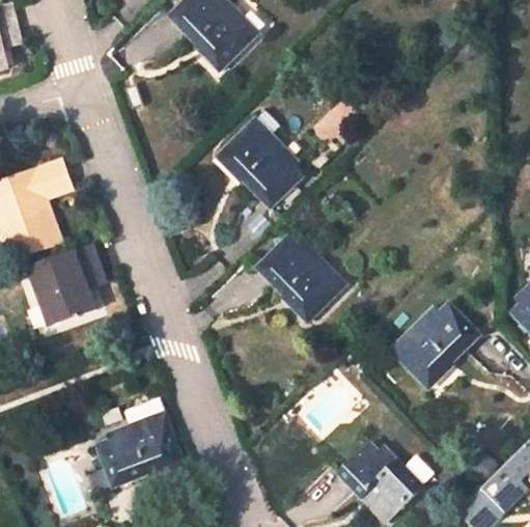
[(202,35),(228,62),(259,32),(234,5),(229,10),(220,0),(185,0),(169,16),(195,43),(202,35)]
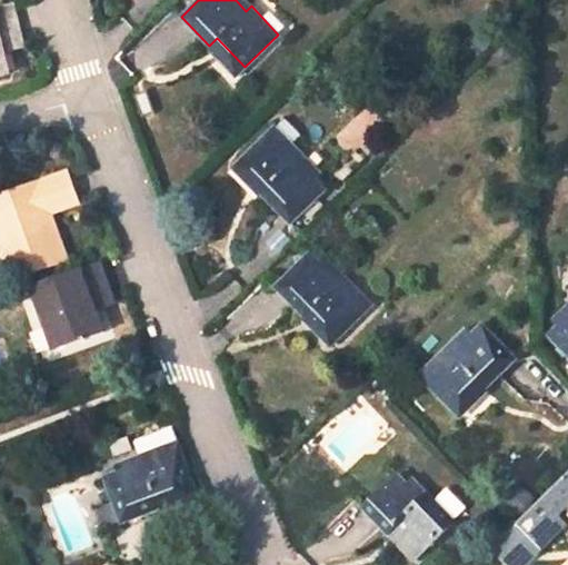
[(12,1),(0,5),(0,73),(9,72),(2,50),(0,41),(0,37),(20,31),(12,1)]
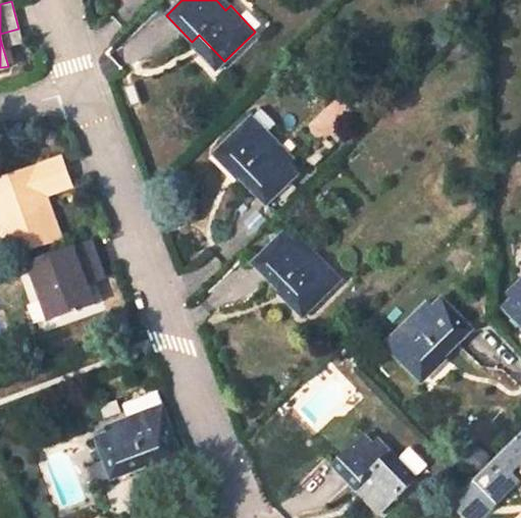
[(18,29),(0,34),(0,38),(2,46),(21,42),(18,29)]
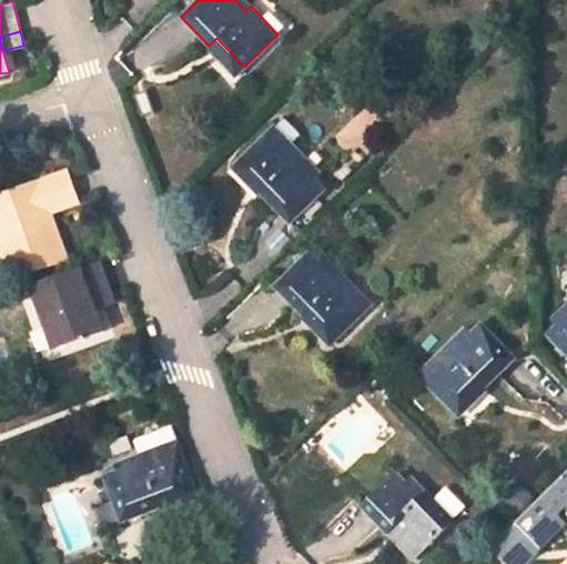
[(244,67),(216,38),(209,46),(235,73),(244,67)]
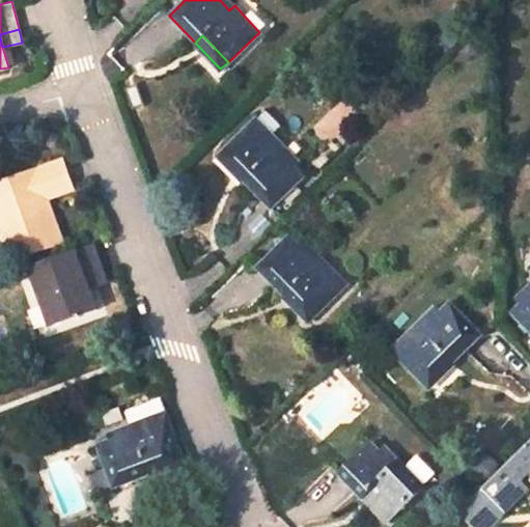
[(241,178),(270,207),(305,174),(276,144),(278,141),(254,116),(223,146),(247,172),(241,178)]
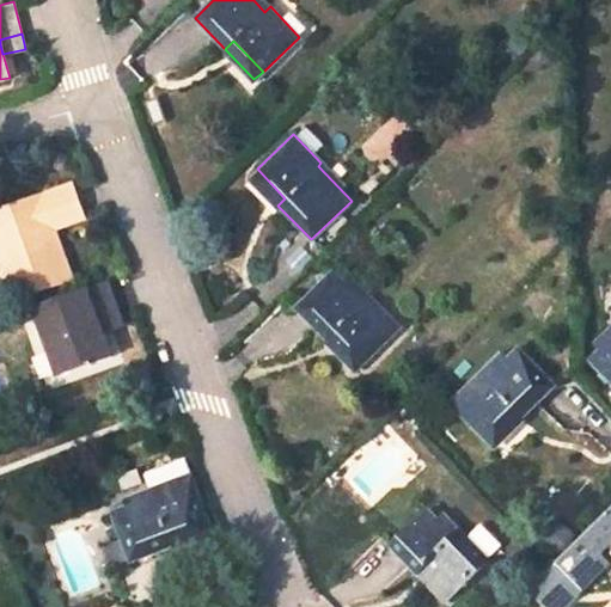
[(250,177),(277,206),(285,198),(257,169),(250,177)]
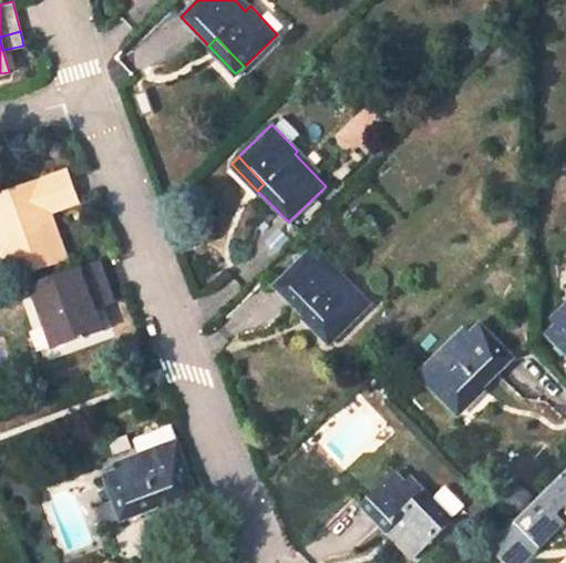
[(65,169),(0,192),(0,246),(10,276),(52,259),(37,214),(48,208),(75,200),(65,169)]
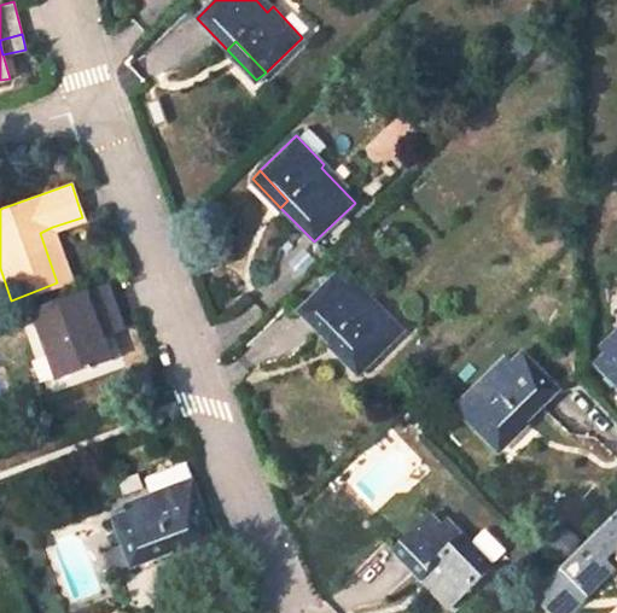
[(40,233),(57,282),(69,279),(52,227),(40,233)]
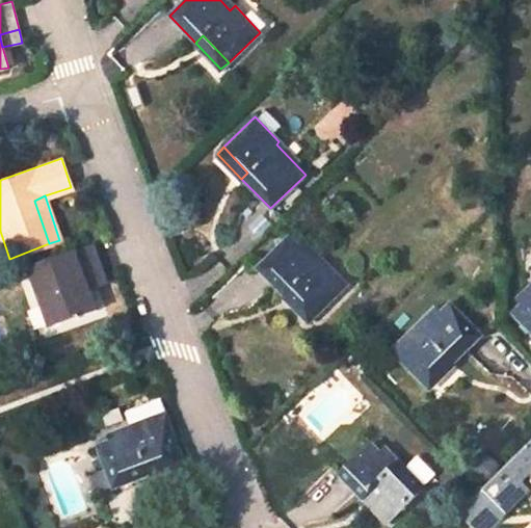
[(291,235),(257,268),(284,295),(291,289),(316,315),(348,284),(322,258),(318,262),(291,235)]
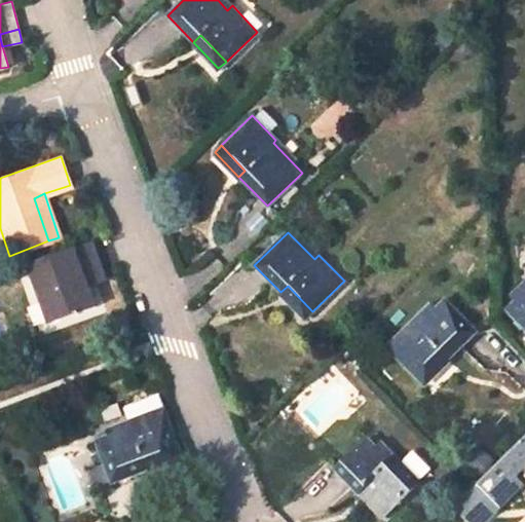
[(90,238),(26,262),(40,301),(52,297),(59,319),(92,305),(86,285),(82,271),(101,265),(90,238)]
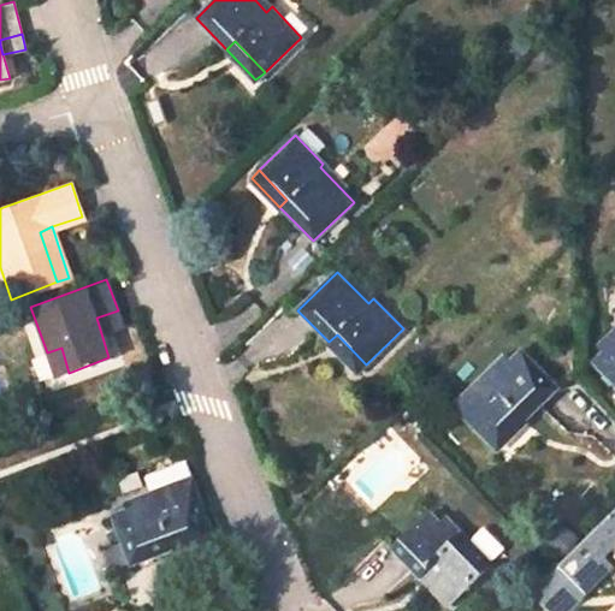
[(96,318),(101,333),(124,325),(118,310),(96,318)]
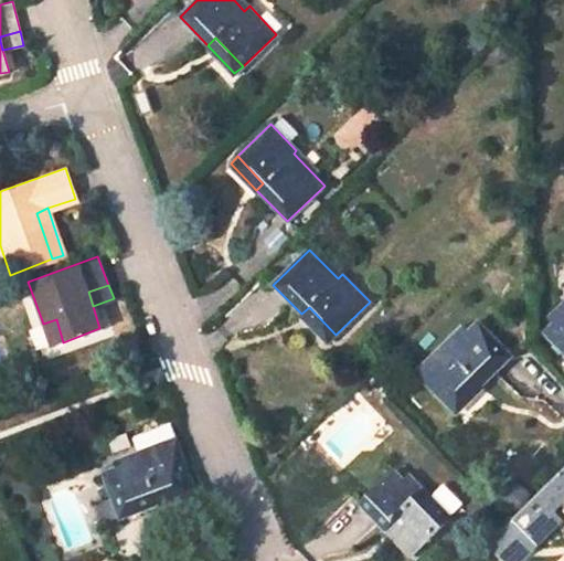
[(336,335),(309,307),(301,314),(328,341),(336,335)]
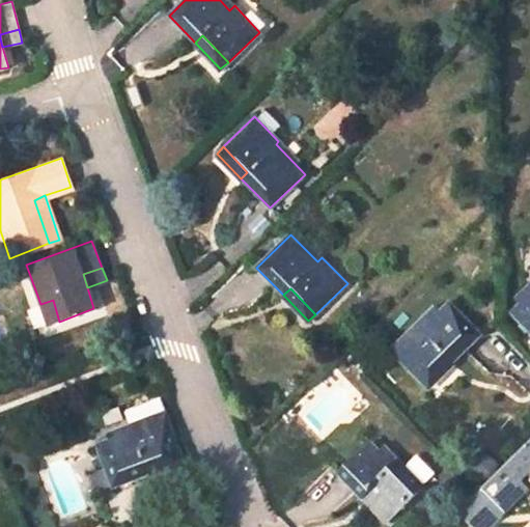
[(529,289),(510,310),(529,330),(529,289)]
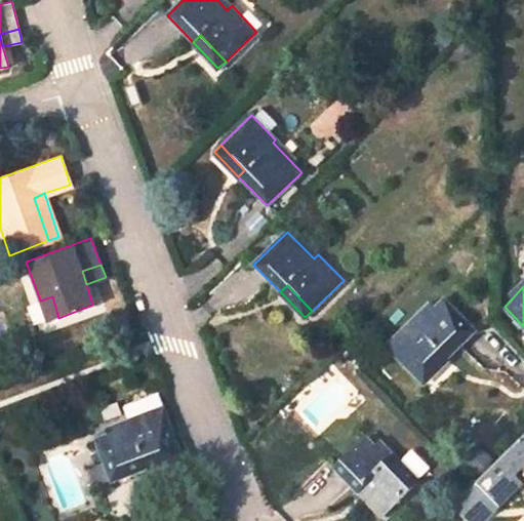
[(442,295),(414,323),(409,319),(384,345),(415,376),(441,351),(447,357),(475,328),(442,295)]
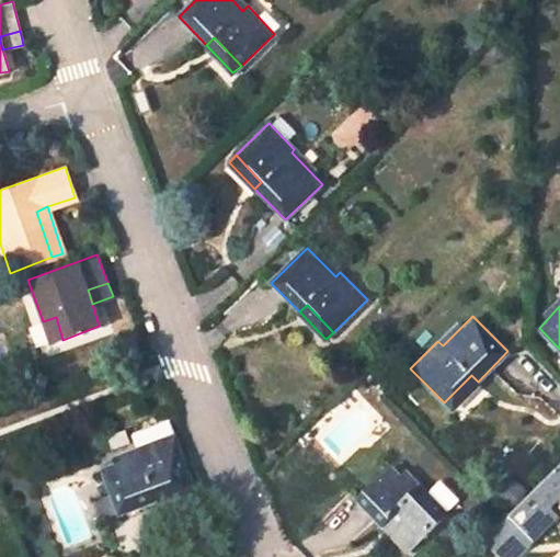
[(63,340),(56,317),(43,321),(52,343),(63,340)]
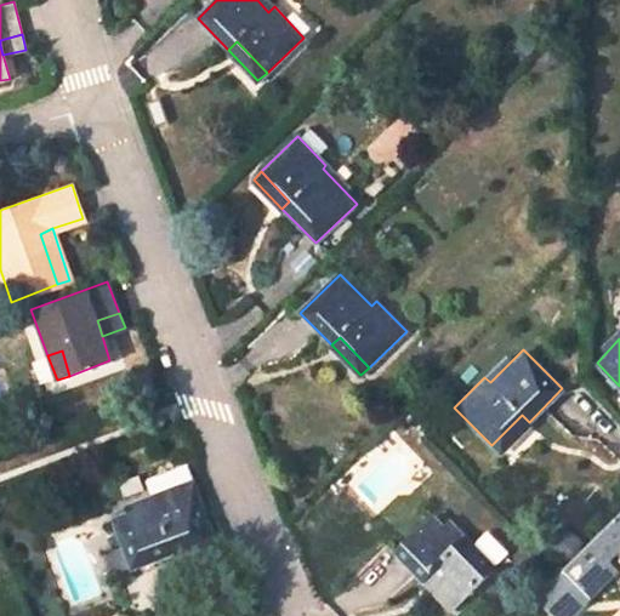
[(522,415),(491,445),(499,452),(529,422),(522,415)]
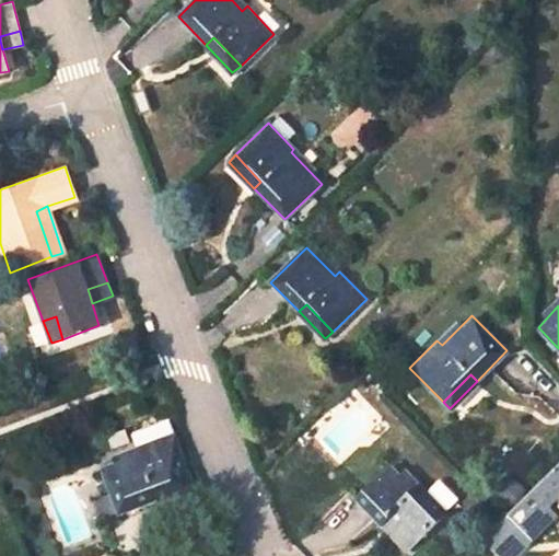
[(138,453),(101,467),(119,513),(156,499),(153,490),(190,476),(173,432),(136,447),(138,453)]
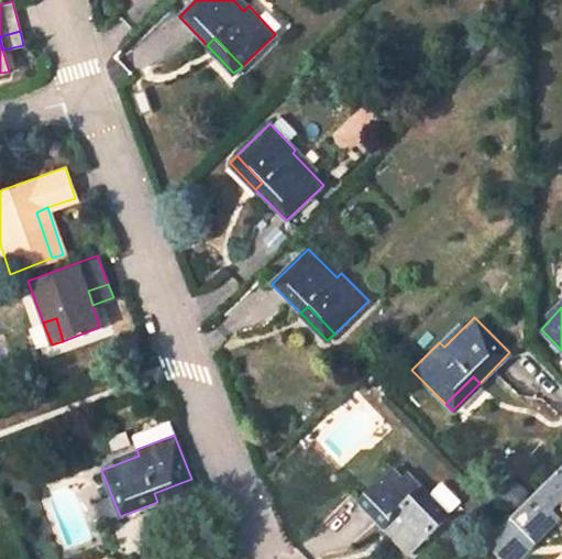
[(561,463),(558,468),(511,512),(533,534),(557,511),(553,507),(561,501),(561,502),(561,463)]
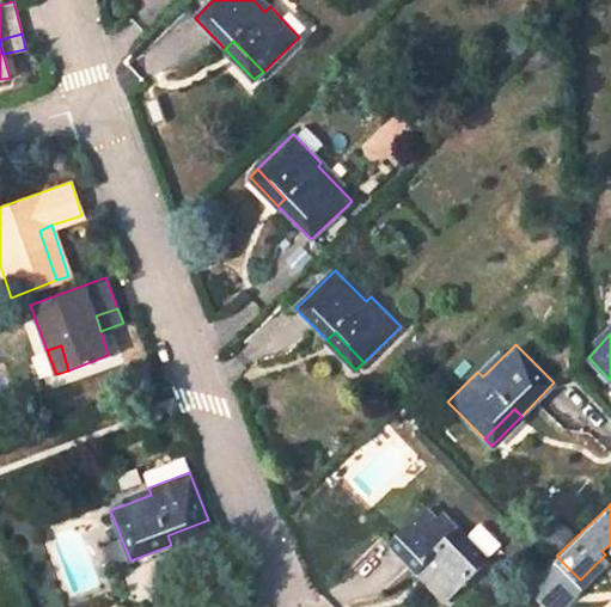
[(451,529),(428,506),(388,544),(415,571),(422,564),(452,595),(490,557),(457,525),(451,529)]
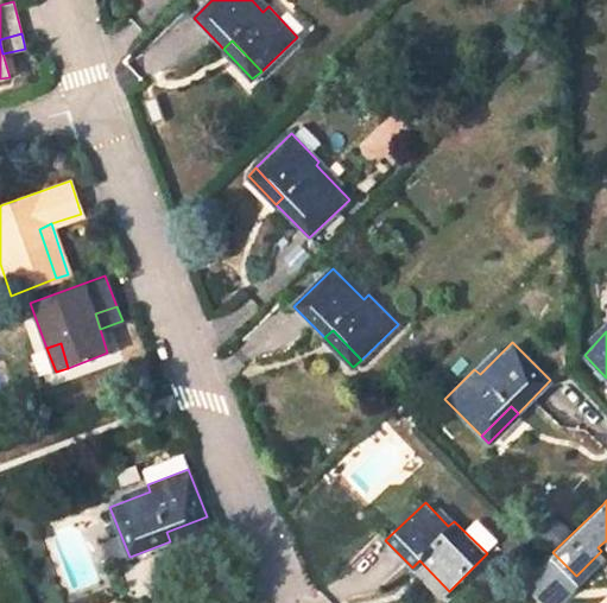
[(170,541),(210,527),(207,516),(166,532),(170,541)]
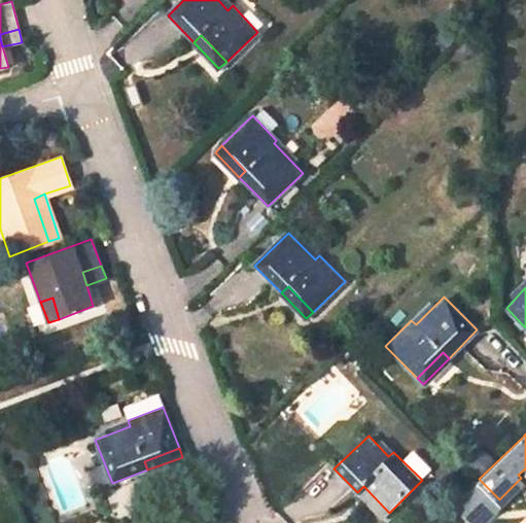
[(389,513),(363,486),(357,492),(383,518),(389,513)]
